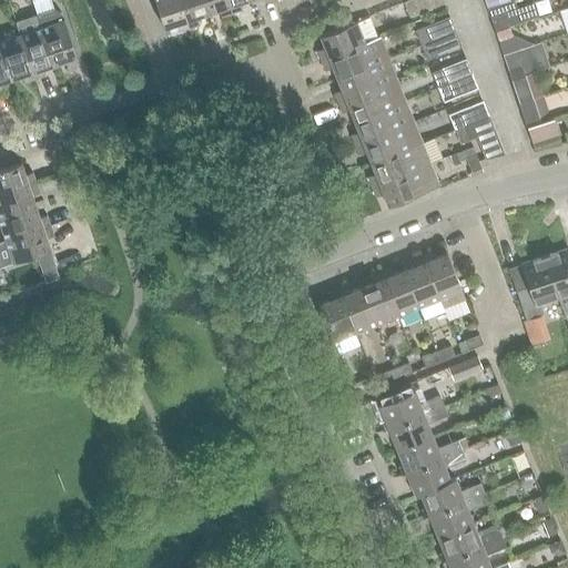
[(178,0),(153,0),(163,29),(175,24),(178,32),(188,29),(178,0)]
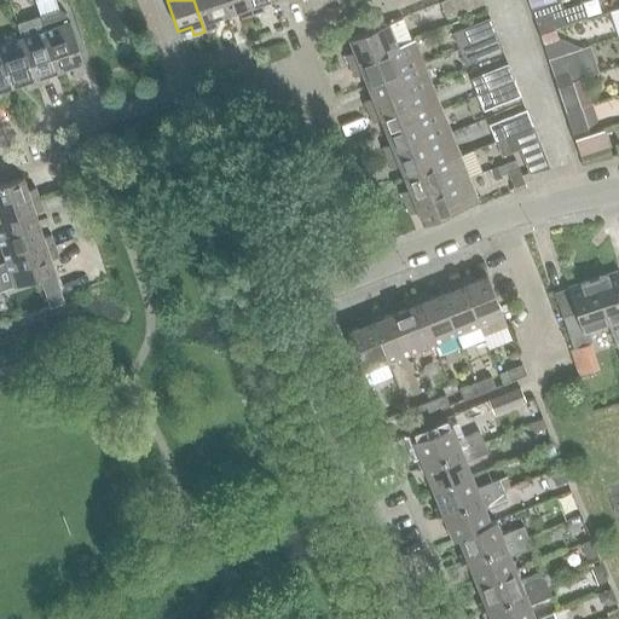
[(194,0),(204,32),(217,27),(213,19),(225,16),(220,0),(194,0)]
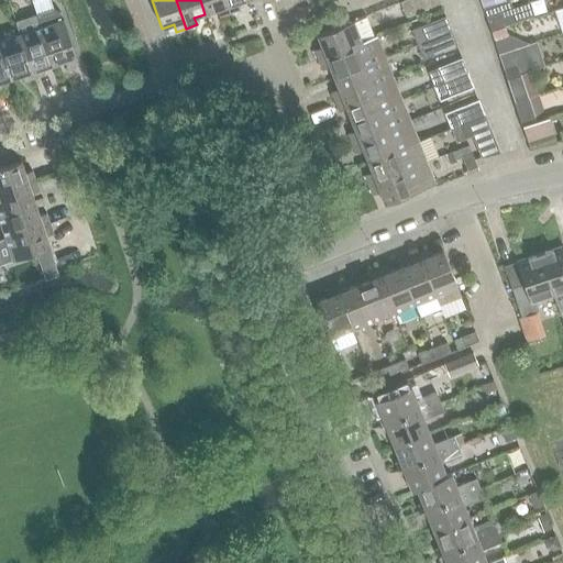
[(200,0),(205,14),(217,10),(219,18),(229,14),(223,0),(200,0)]
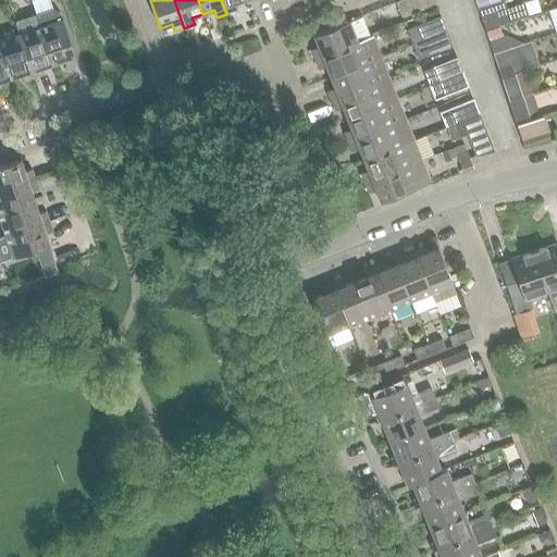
[(221,0),(226,14),(236,11),(234,3),(244,0),(221,0)]
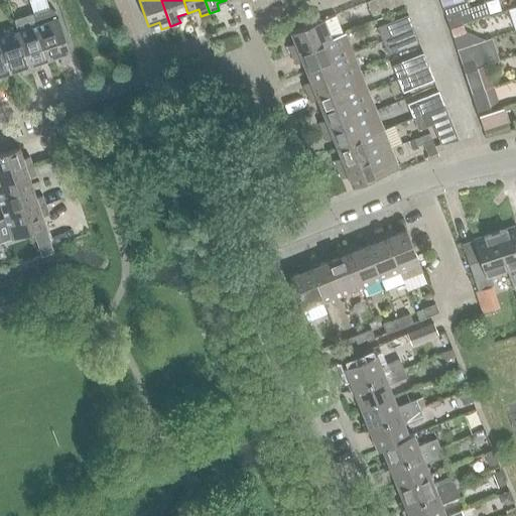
[(400,0),(371,0),(365,2),(371,16),(402,3),(400,0)]
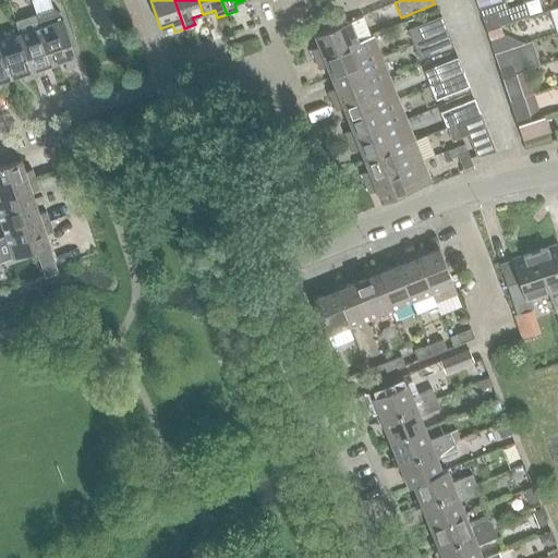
[(504,1),(480,9),(487,29),(528,15),(523,3),(507,9),(504,1)]
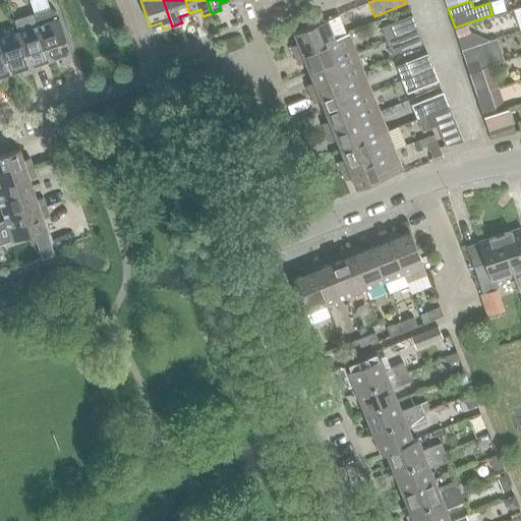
[(34,15),(48,60),(58,57),(61,63),(71,60),(55,12),(50,10),(34,15)]
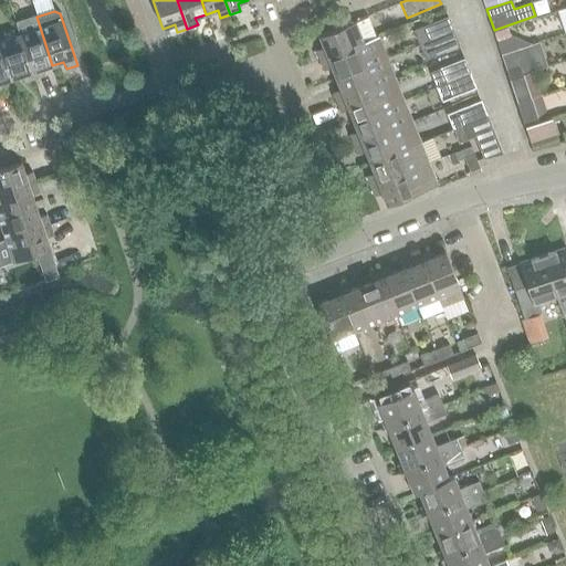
[(22,34),(19,35),(33,80),(43,76),(41,69),(52,65),(37,17),(18,23),(22,34)]
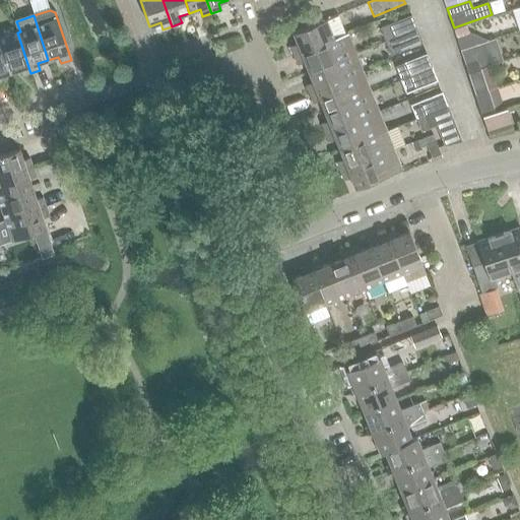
[(379,28),(384,42),(415,29),(410,16),(379,28)]
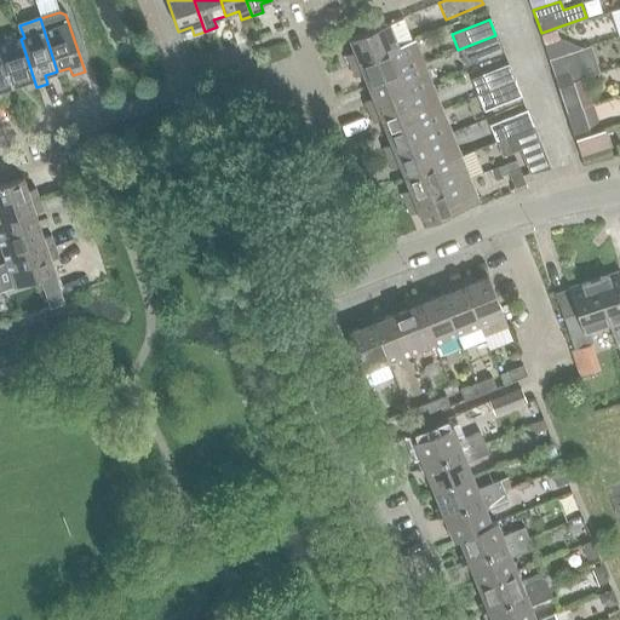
[(345,56),(350,67),(397,47),(399,47),(397,46),(389,23),(348,40),(352,53),(345,56)]
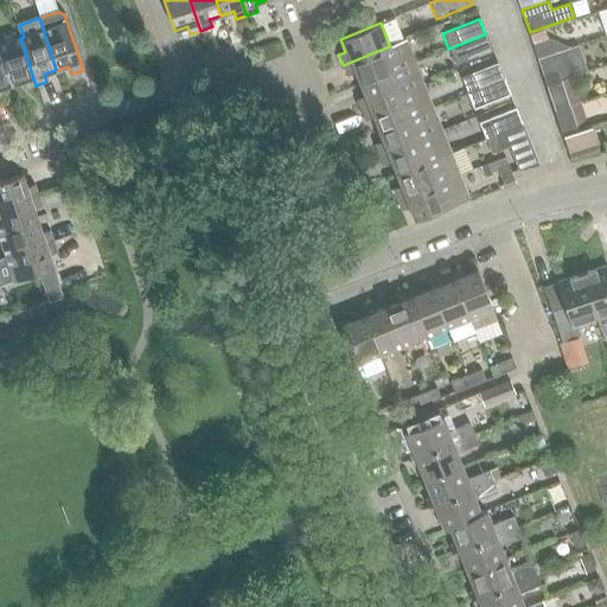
[(547,39),(543,29),(528,34),(531,44),(547,39)]
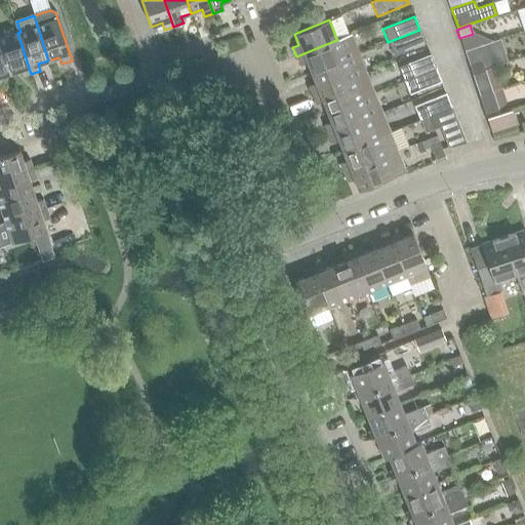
[(393,56),(426,43),(419,30),(388,42),(393,56)]
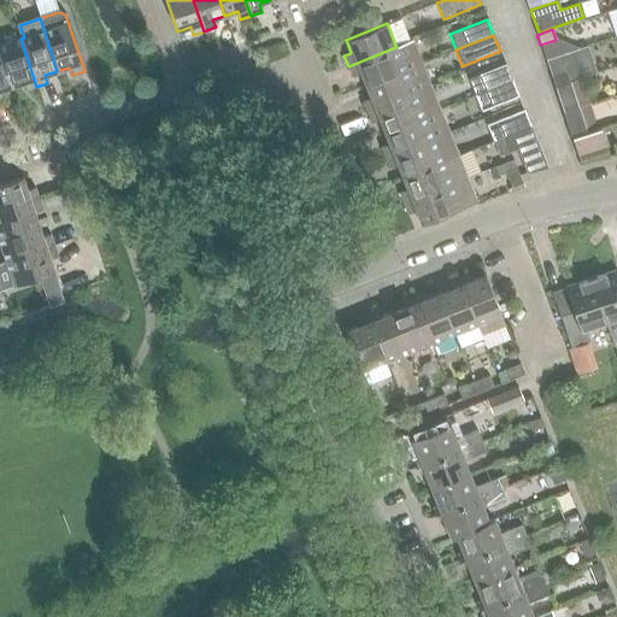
[(36,87),(21,39),(0,45),(0,56),(11,87),(23,83),(25,90),(36,87)]
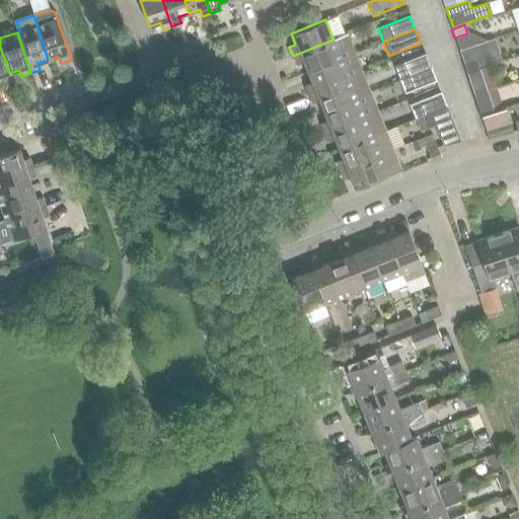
[(303,63),(306,73),(355,54),(347,32),(332,39),(334,40),(332,40),(293,56),(296,65),(303,63)]
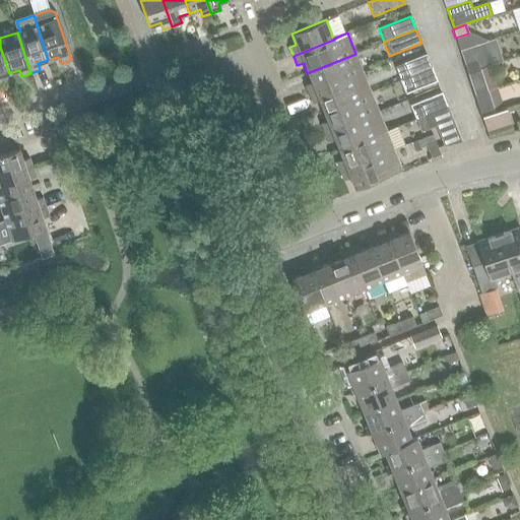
[(469,73),(479,70),(504,62),(496,40),(461,51),(469,73)]
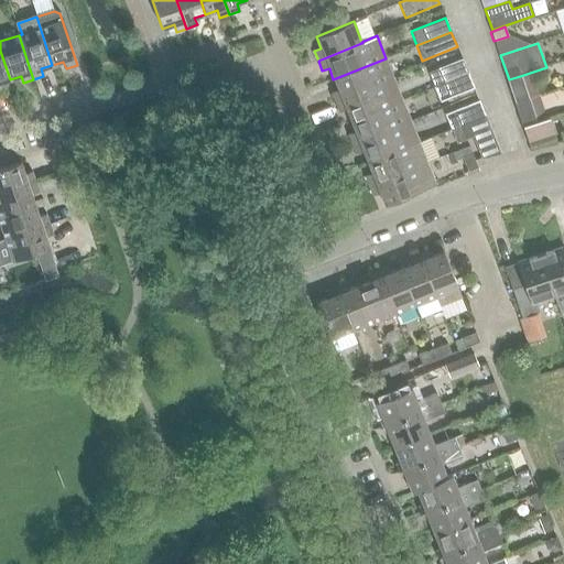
[(0,82),(10,79),(0,51),(0,90),(1,90),(0,88),(0,82)]
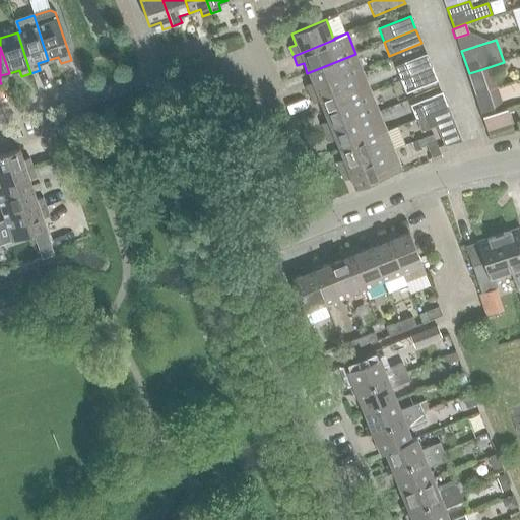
[(305,85),(309,94),(363,72),(355,54),(307,73),(311,83),(305,85)]
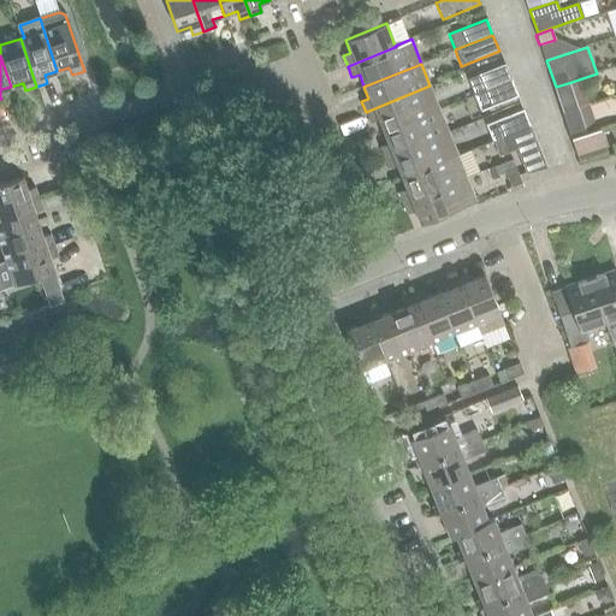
[(467,80),(473,95),(510,81),(504,64),(467,80)]
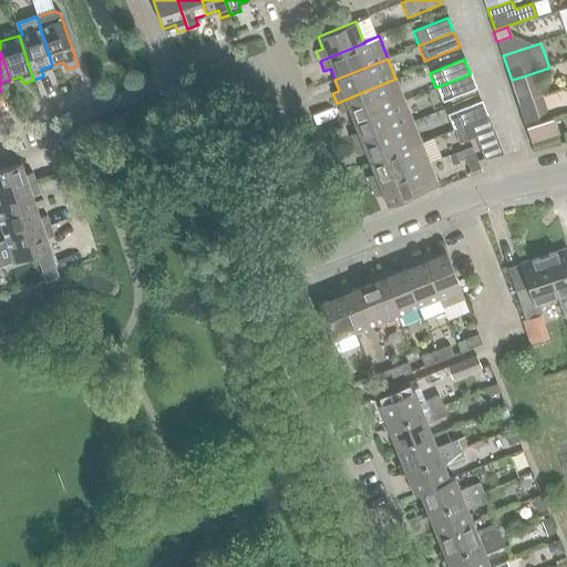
[(442,102),(476,89),(470,74),(435,88),(442,102)]
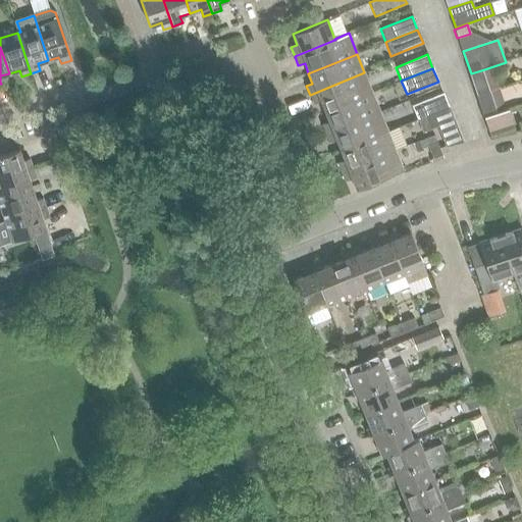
[(481,70),(471,73),(470,74),(477,96),(488,92),(481,70)]
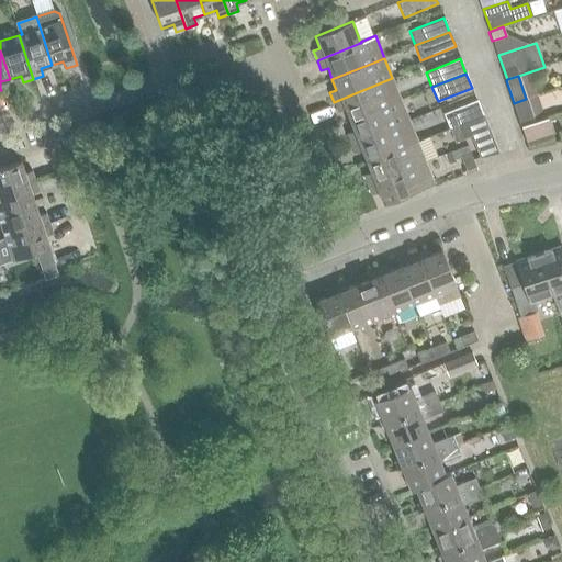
[(345,110),(349,121),(401,99),(392,78),(334,102),(337,112),(345,110)]
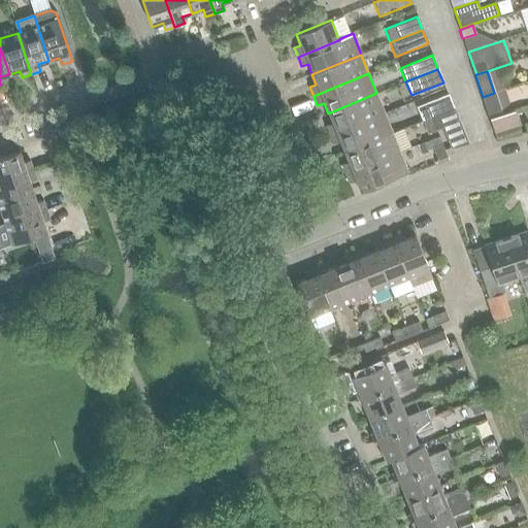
[(325,126),(329,135),(384,112),(376,93),(328,113),(332,123),(325,126)]
